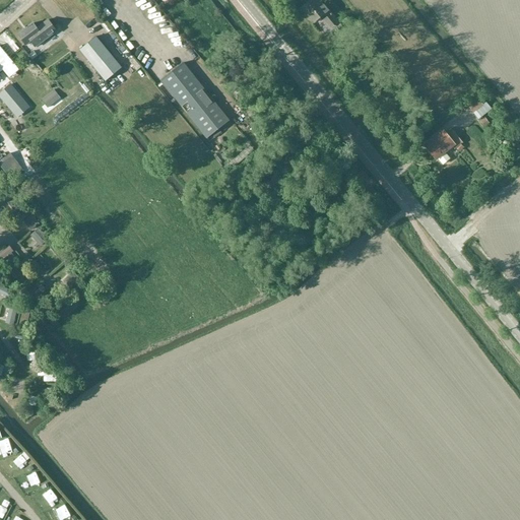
[(315,22),(321,17),(331,29),(338,23),(334,17),(330,11),(329,12),(319,0),(308,0),(310,2),(303,8),(315,22)]
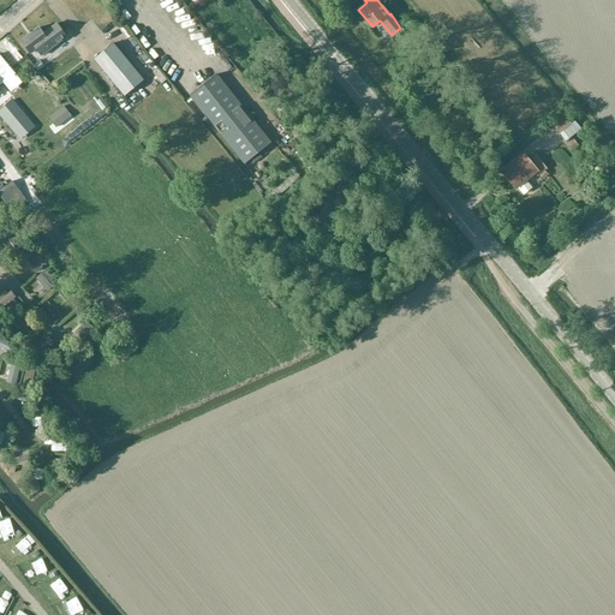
[(42,57),(49,51),(67,37),(57,23),(43,34),(40,29),(22,42),(31,55),(37,51),(42,57)]
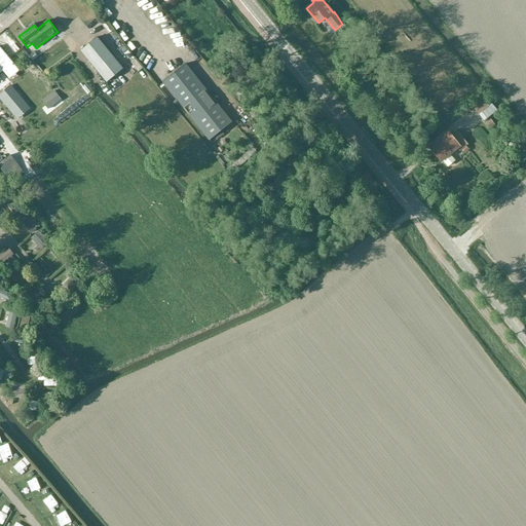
[(50,44),(58,38),(54,34),(47,40),(50,44)]
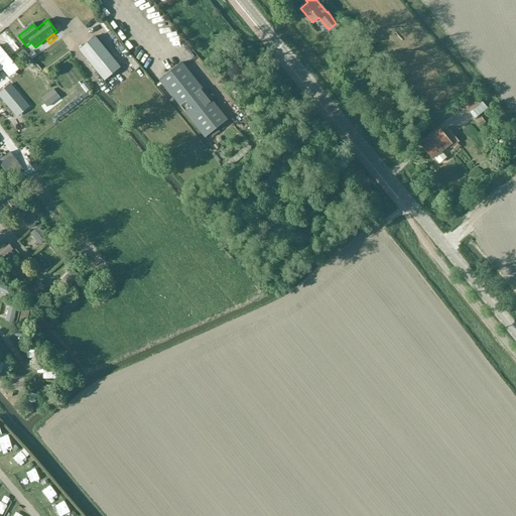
[(79,50),(105,82),(121,68),(96,36),(79,50)]
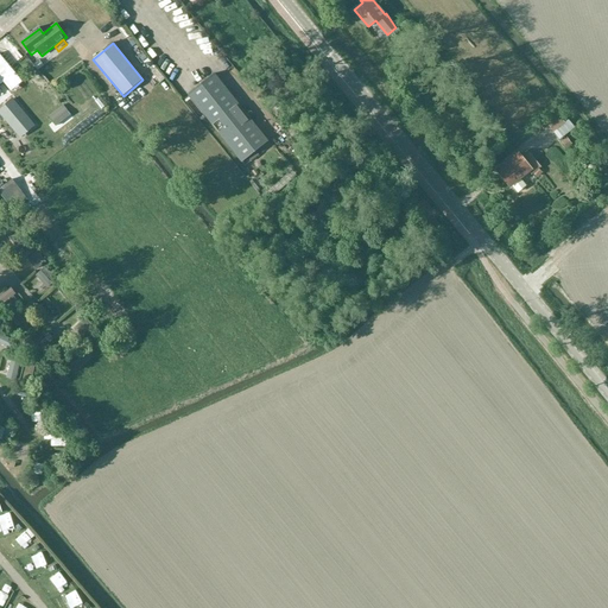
[(0,58),(0,86),(2,84),(4,86),(7,92),(20,83),(14,77),(0,58)]
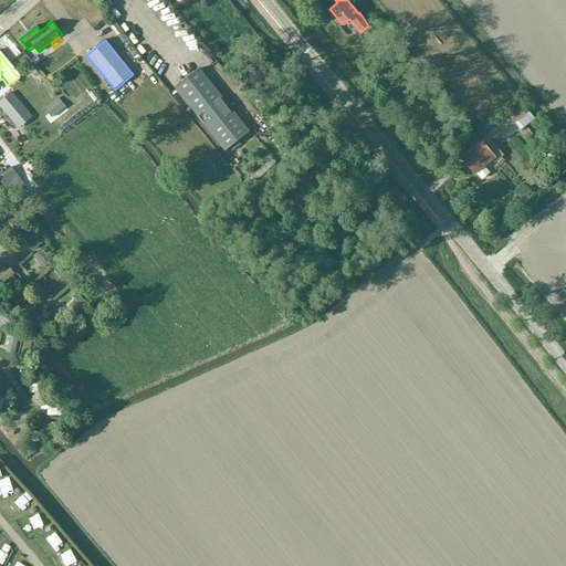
[(40,61),(37,56),(31,60),(35,65),(40,61)]
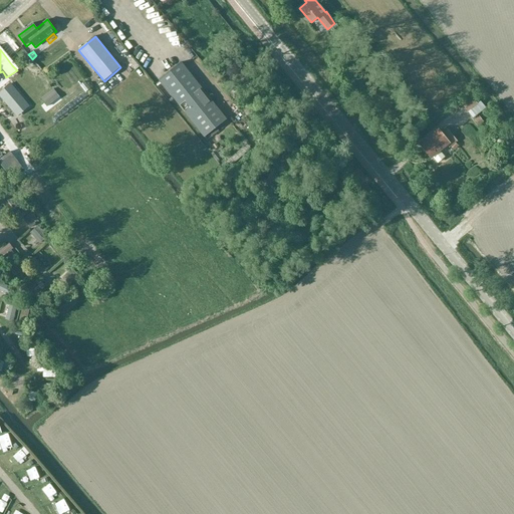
[(159,80),(204,138),(227,119),(182,62),(159,80)]
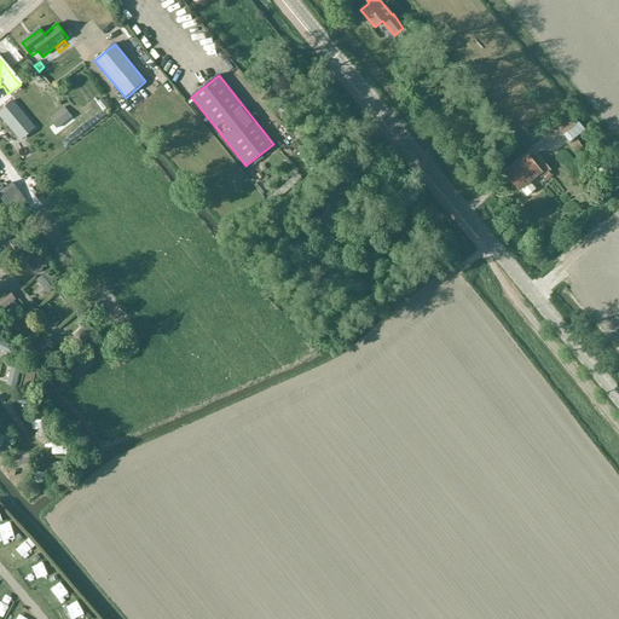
[(13,100),(0,110),(0,115),(17,137),(33,123),(13,100)]
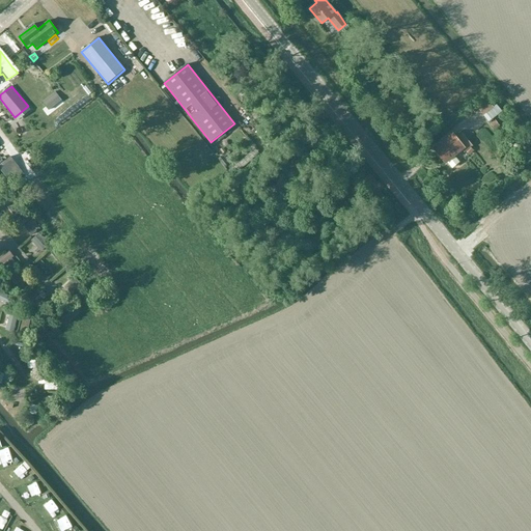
[(49,111),(62,101),(55,91),(42,102),(49,111)]
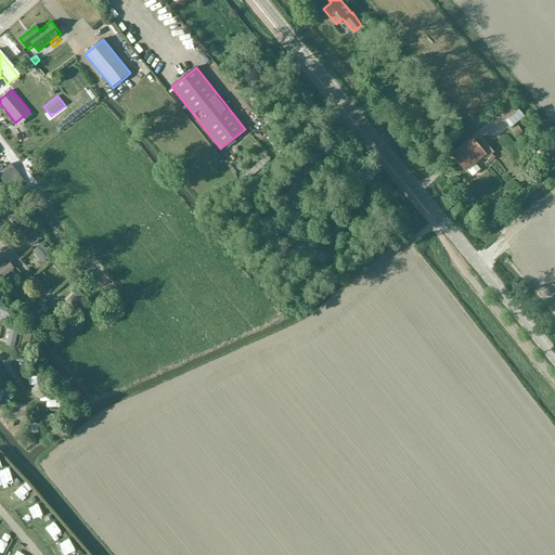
[(499,113),(505,120),(515,113),(508,105),(499,113)]
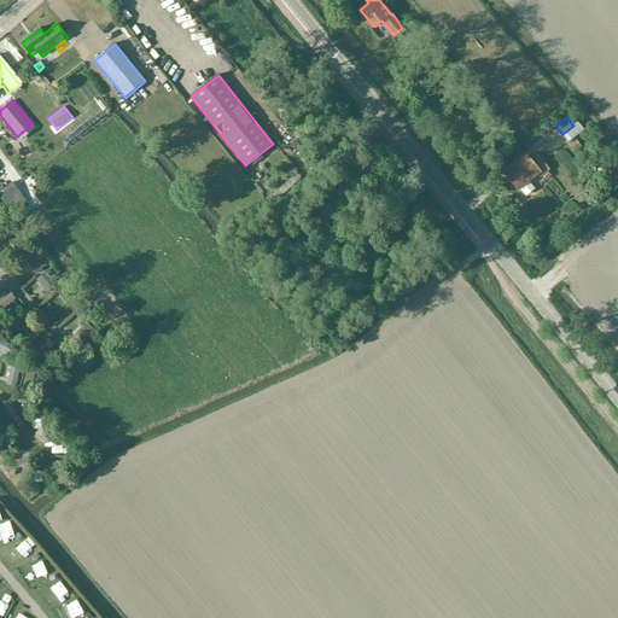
[(477,130),(466,139),(474,150),(485,141),(477,130)]
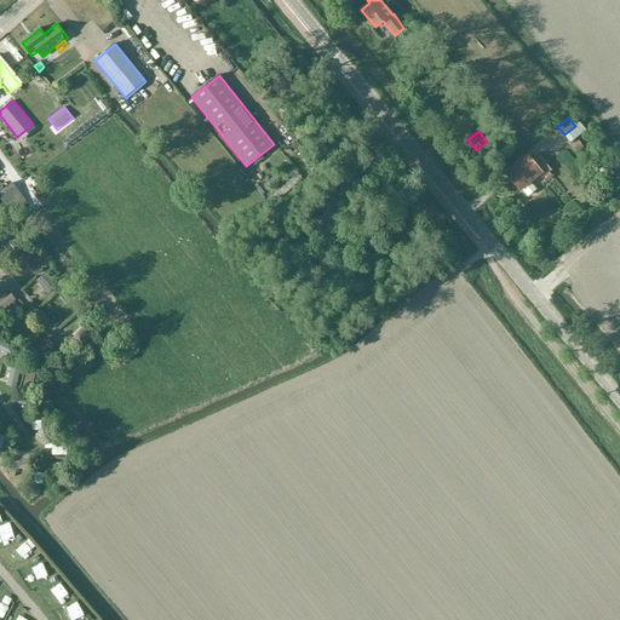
[(578,138),(572,143),(578,151),(584,147),(578,138)]
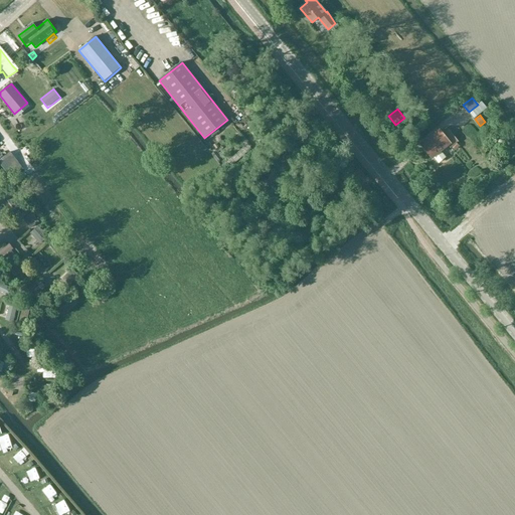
[(445,158),(441,153),(449,147),(451,148),(452,147),(456,151),(460,146),(456,143),(459,142),(448,129),(441,135),(439,133),(423,146),(432,156),(432,155),(439,163),(445,158)]
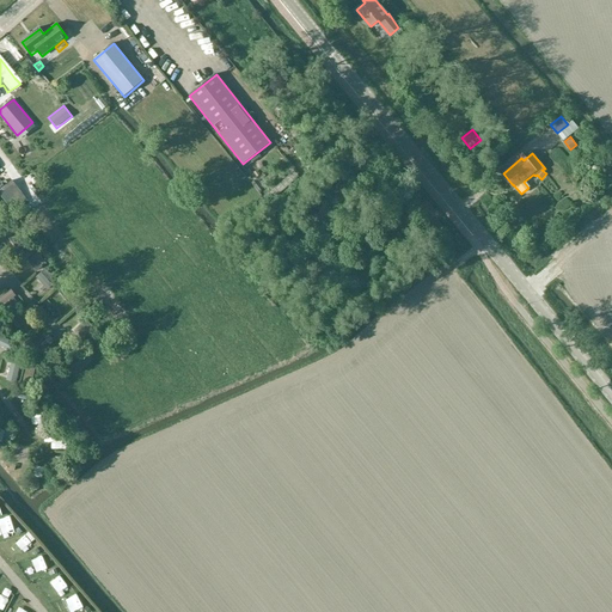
[(19,191),(20,190),(12,181),(0,189),(0,195),(5,202),(13,213),(29,201),(19,191)]
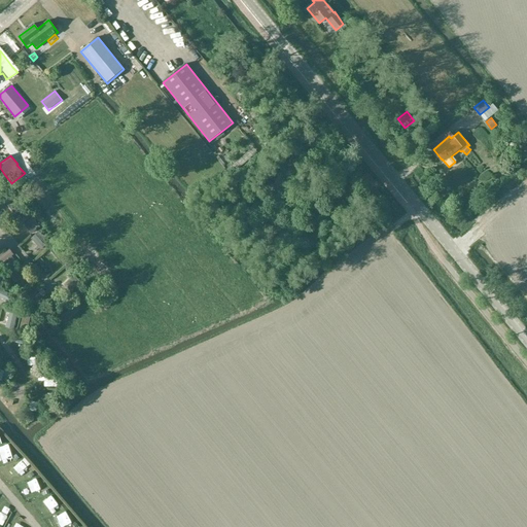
[(297,164),(296,172),(304,173),(306,166),(297,164)]
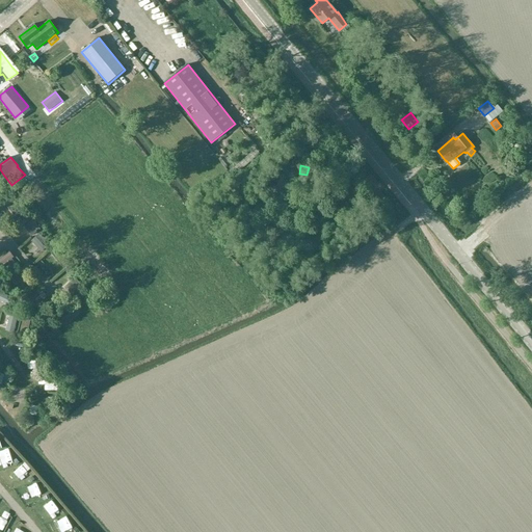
[(11,342),(9,353),(17,354),(19,343),(11,342)]
